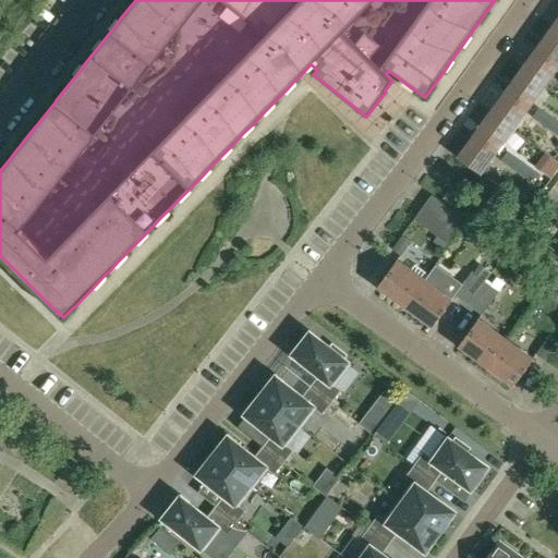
[(557,62),(557,29),(553,26),(537,48),(557,62)]
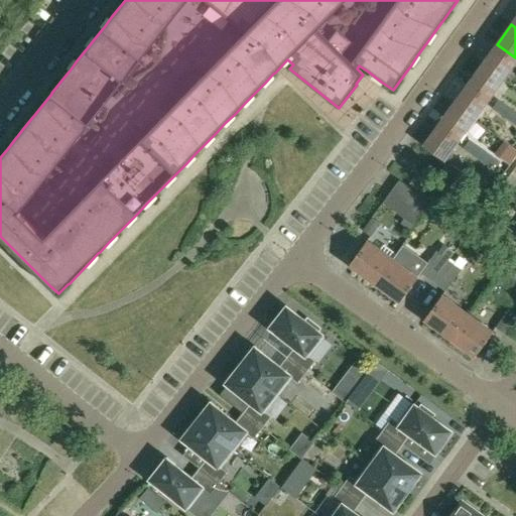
[(482,65),(503,80),(515,60),(515,57),(497,44),(482,65)]
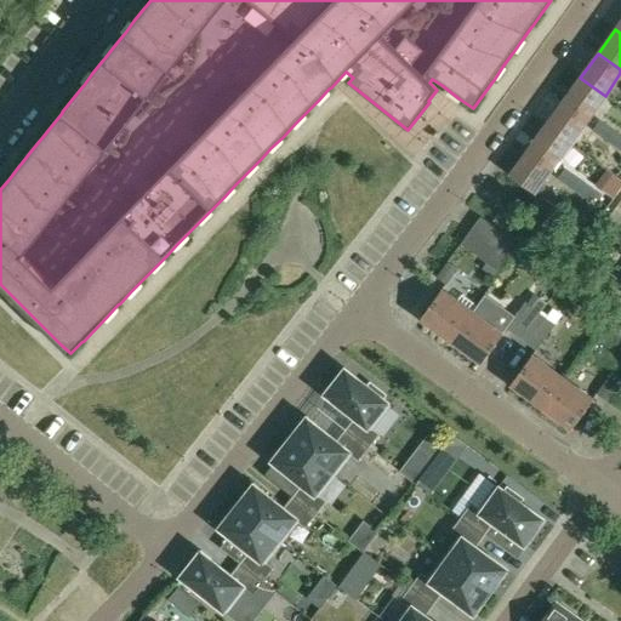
[(587,120),(605,96),(580,78),(563,102),(587,120)]
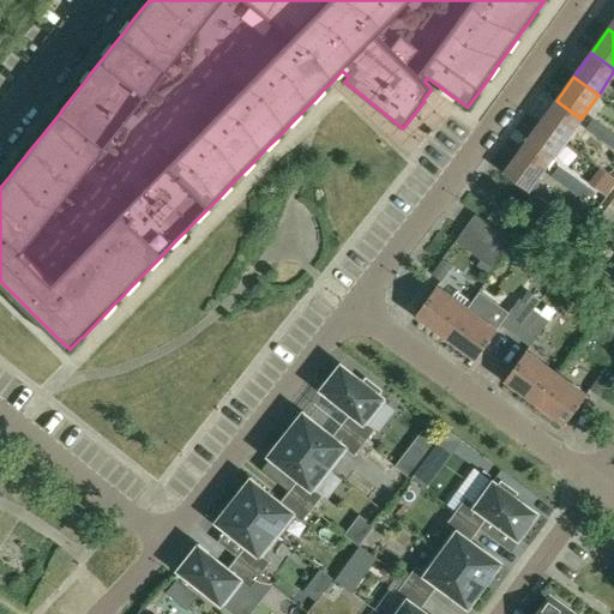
[(564,143),(581,119),(557,101),(539,125),(564,143)]
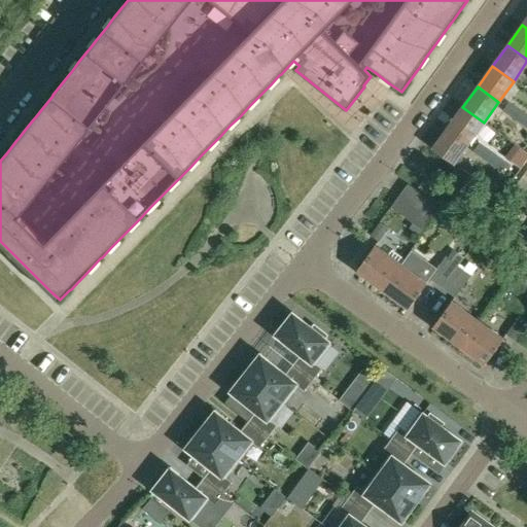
[(502,110),(516,119),(521,111),(508,102),(502,110)]
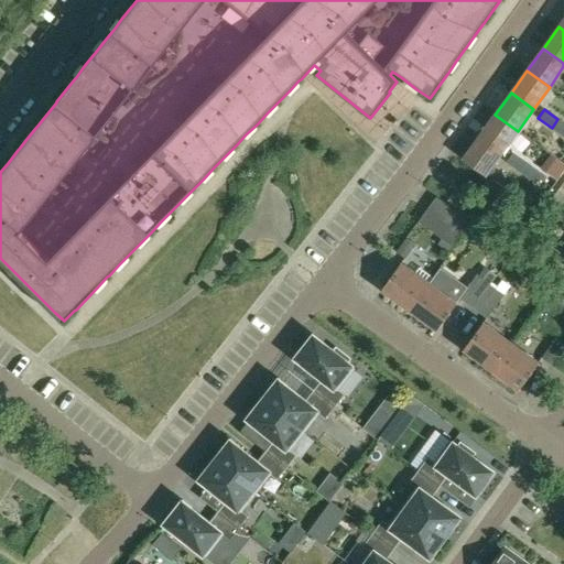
[(518,131),(495,115),(479,137),(501,153),(518,131)]
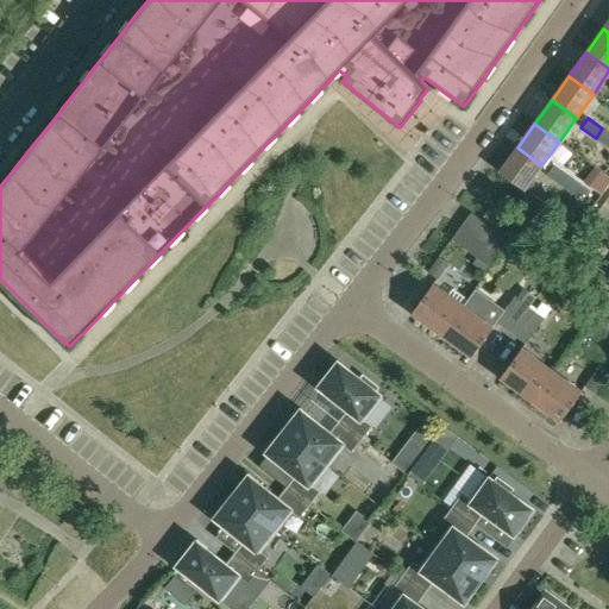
[(608,132),(602,129),(596,138),(608,148),(608,132)]
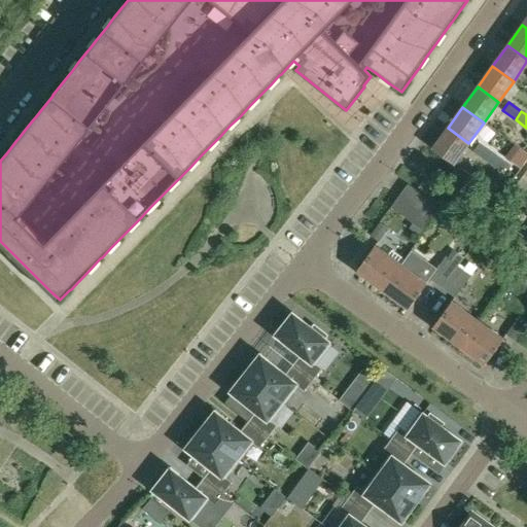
[(454,164),(468,143),(448,128),(432,148),(454,164)]
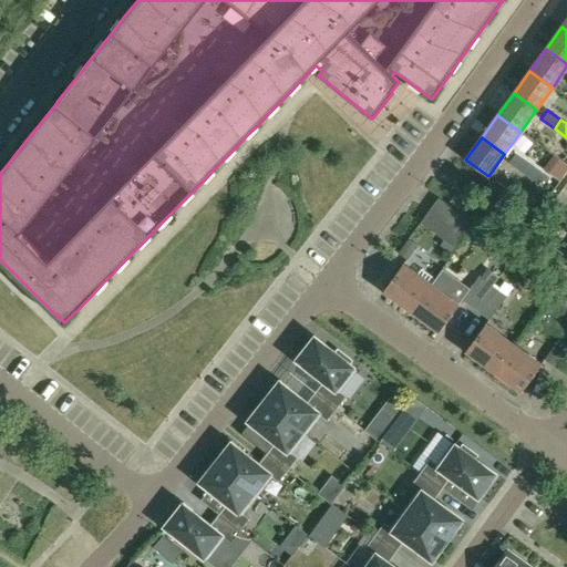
[(508,163),(522,173),(528,164),(515,154),(508,163)]
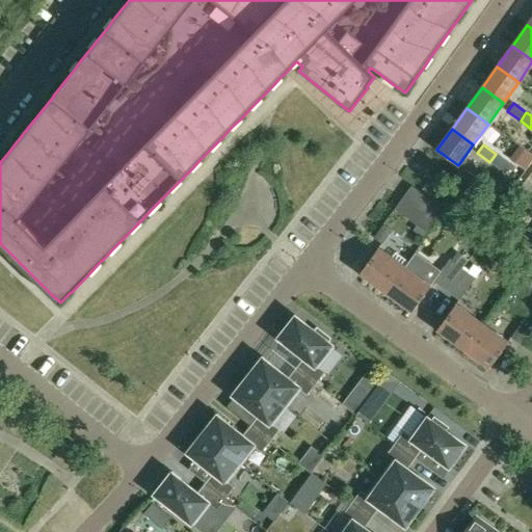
[(496,154),(489,162),(502,171),(508,163),(496,154)]
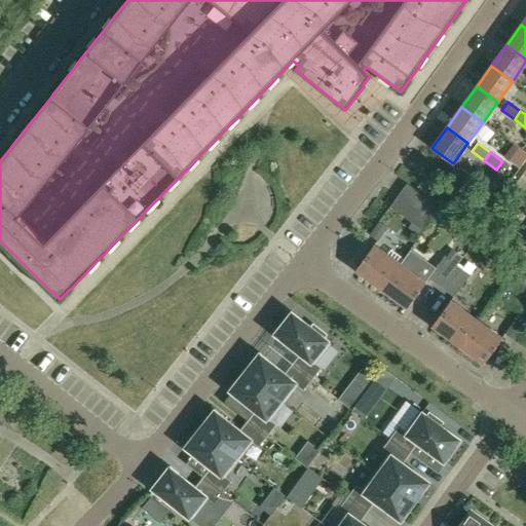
[(426,229),(440,208),(407,183),(391,204),(426,229)]
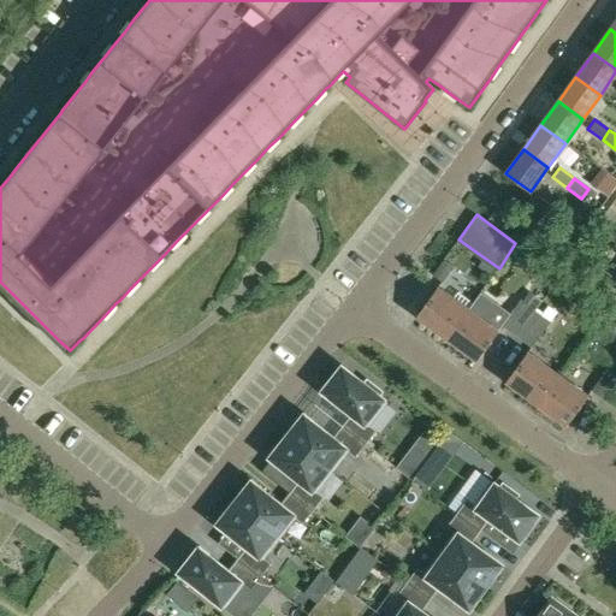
[(598,234),(588,246),(600,255),(610,243),(598,234)]
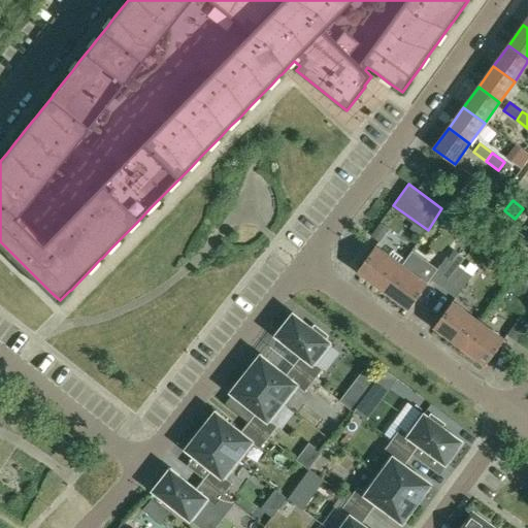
[(460,239),(468,228),(454,218),(446,229),(460,239)]
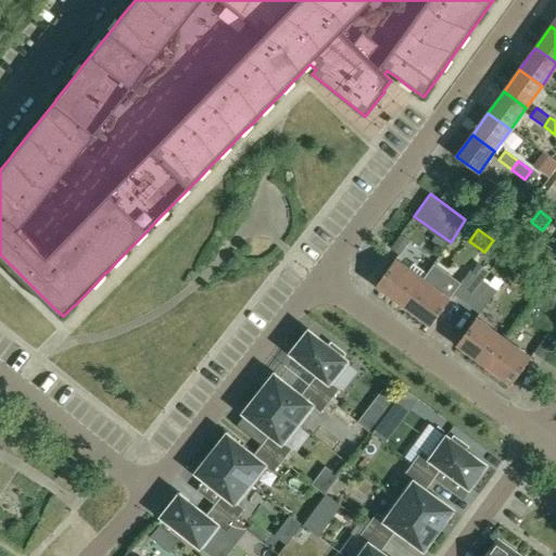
[(409,241),(401,235),(391,249),(400,254),(409,241)]
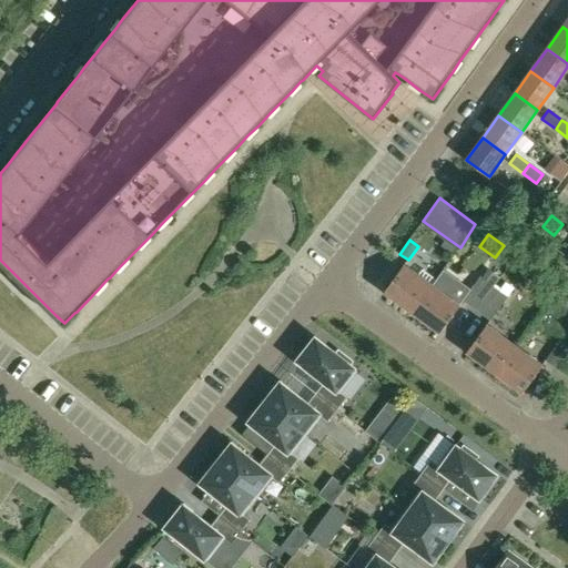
[(424,269),(418,275),(404,264),(384,292),(412,312),(432,284),(436,277),(424,269)]
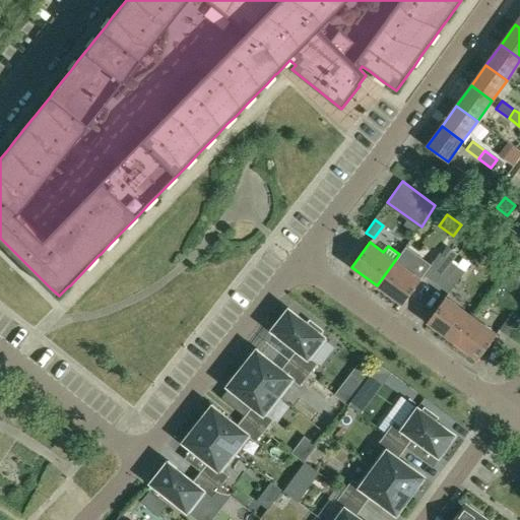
[(399,254),(395,260),(377,285),(403,304),(421,279),(410,271),(418,260),(403,249),(399,254)]
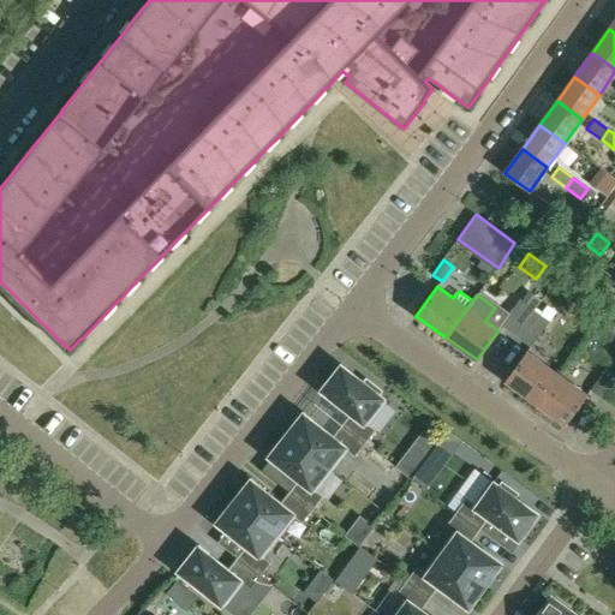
[(507,328),(517,335),(536,310),(526,304),(524,300),(511,318),(505,327),(507,328)]
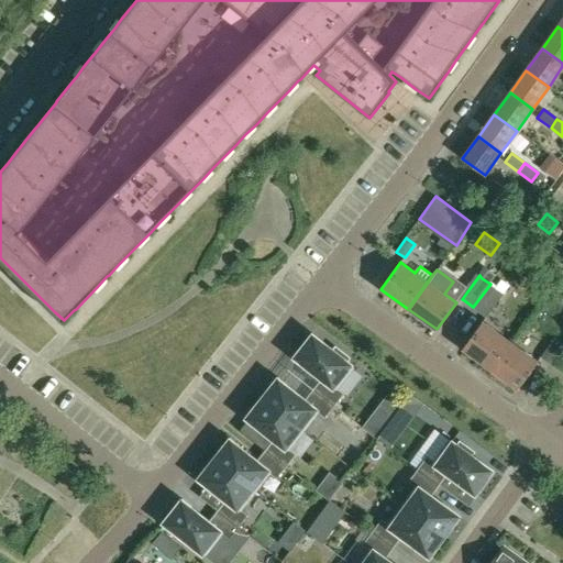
[(496,288),(490,284),(473,307),(482,313),(486,316),(509,283),(503,278),(496,288)]
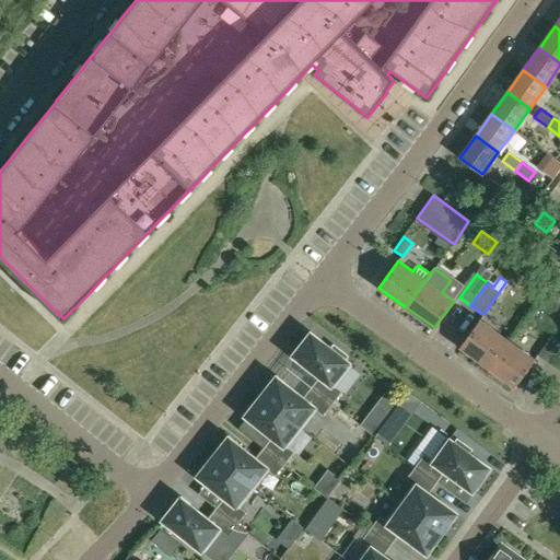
[(461,346),(488,365),(508,338),(480,318),(461,346)]
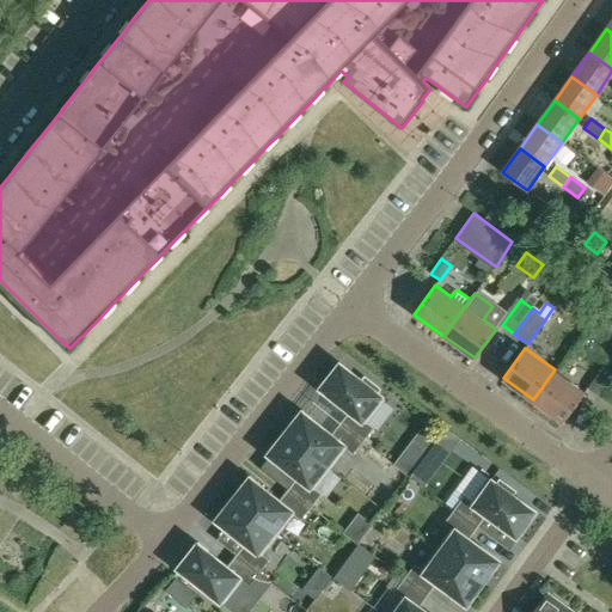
[(341,423),(363,441),(374,428),(367,422),(385,399),(377,392),(379,390),(365,379),(362,381),(341,365),(322,389),(350,411),(341,423)]
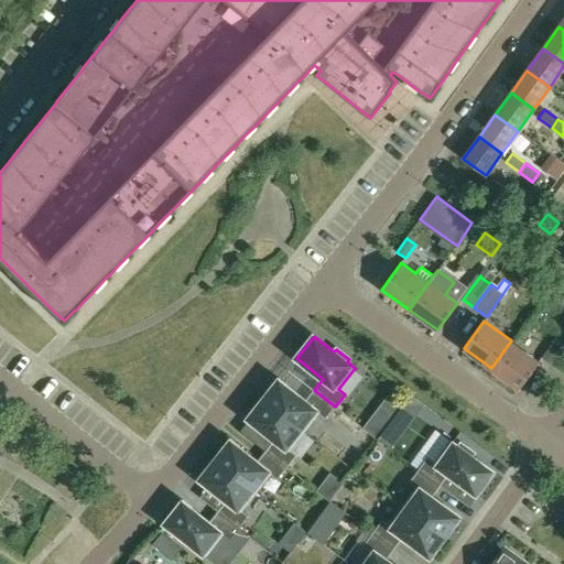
[(540,361),(511,340),(491,368),(519,389),(540,361)]
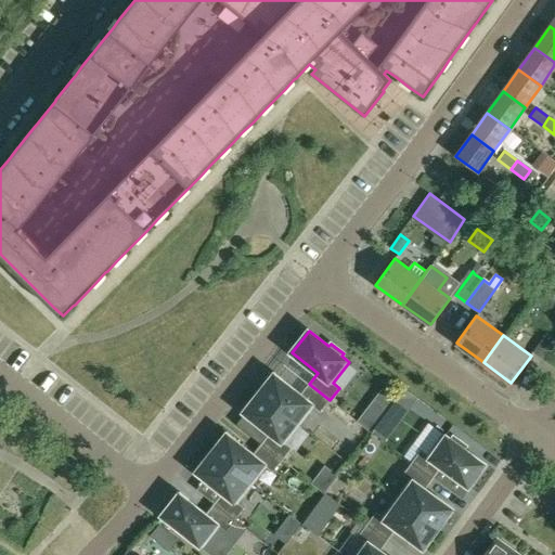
[(533,350),(542,357),(552,344),(543,337),(533,350)]
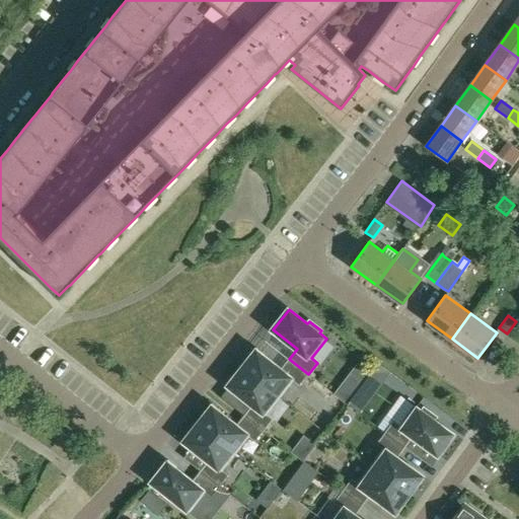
[(243,368),(281,397),(294,381),(299,385),(308,374),(289,359),(281,369),(256,350),(243,368)]
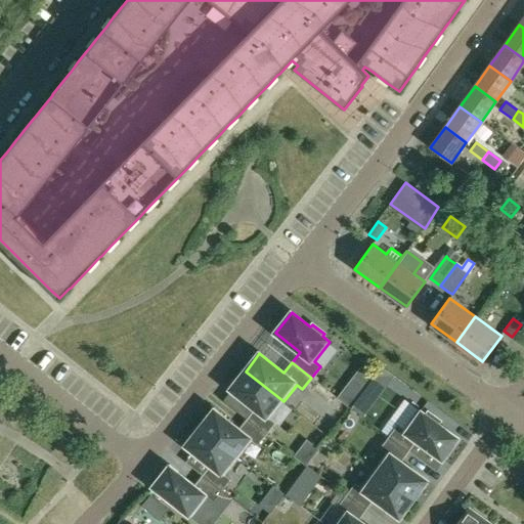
[(376,377),(363,367),(339,399),(351,408),(376,377)]
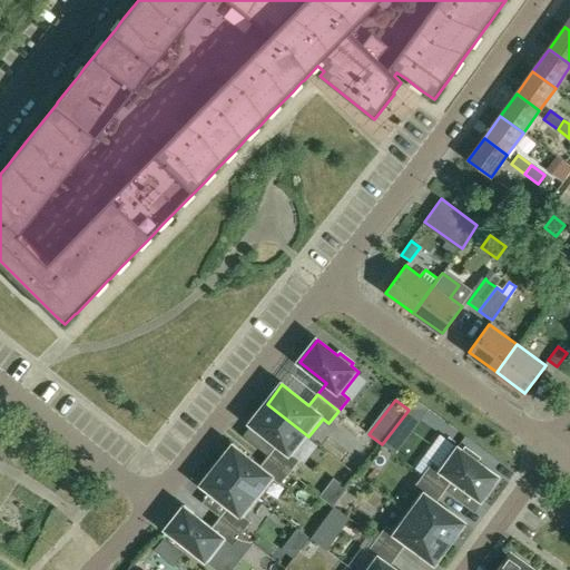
[(416,400),(409,410),(382,444),(396,454),(430,410),(416,400)]
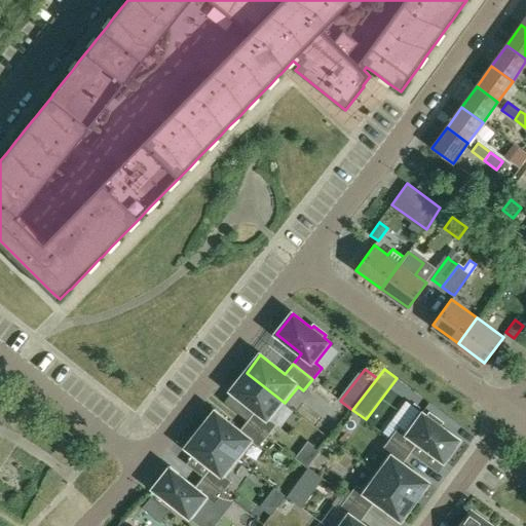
[(248,420),(268,436),(276,424),(271,420),(285,403),(247,373),(232,390),(256,410),(248,420)]
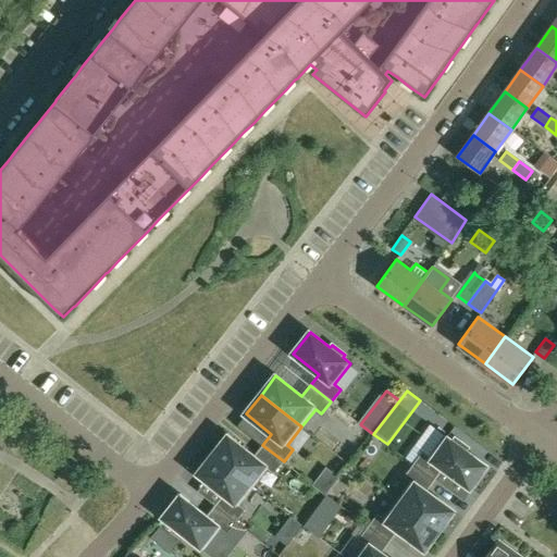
[(213,455),(254,486),(268,469),(274,473),(284,461),(262,445),(254,456),(229,435),(213,455)]
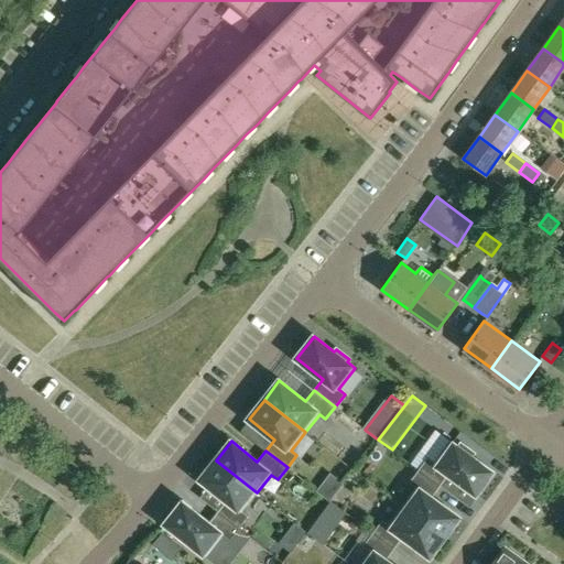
[(441,486),(448,475),(475,494),(492,472),(472,456),(474,453),(461,444),(458,446),(449,441),(434,462),(427,457),(419,470),(441,486)]
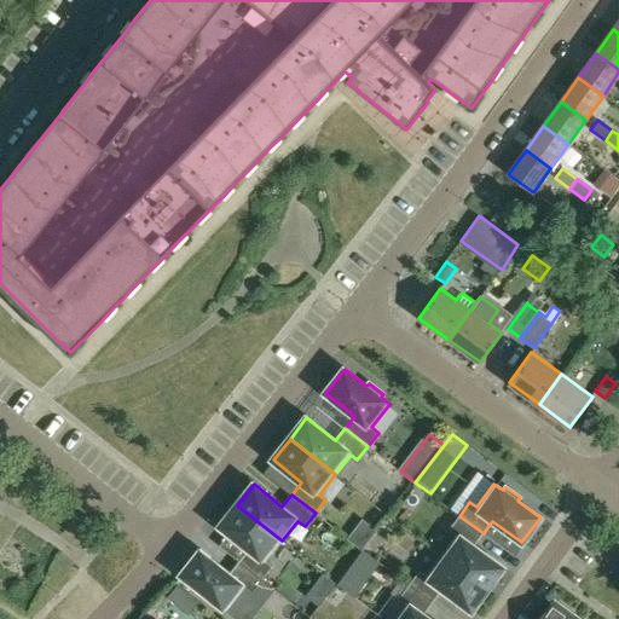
[(239,561),(262,579),(273,566),(266,561),(282,541),(237,505),(220,527),(249,549),(239,561)]
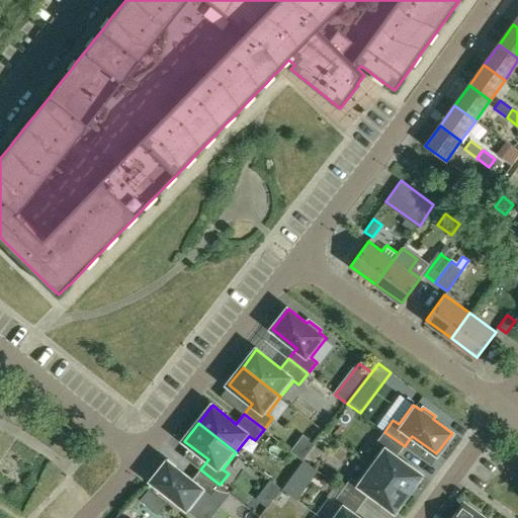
[(337,430),(334,434),(339,437),(344,430),(340,427),(338,430),(337,430)]
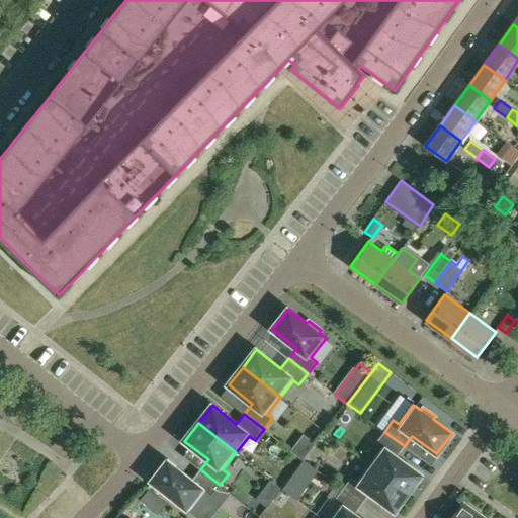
[(369,464),(408,493),(421,475),(397,456),(405,446),(384,432),(375,443),(381,447),(369,464)]
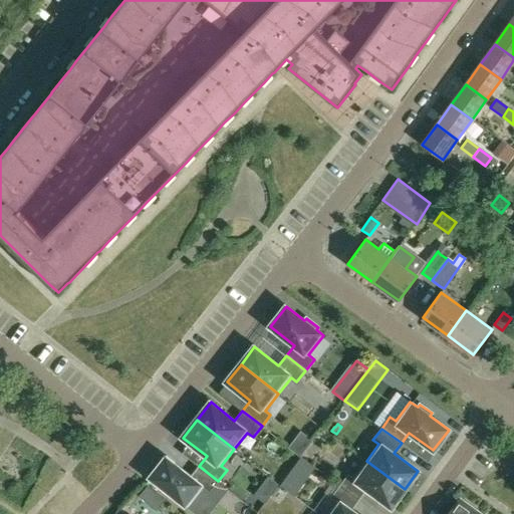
[(167,458),(151,478),(188,507),(203,488),(209,493),(218,481),(199,466),(191,476),(167,458)]
